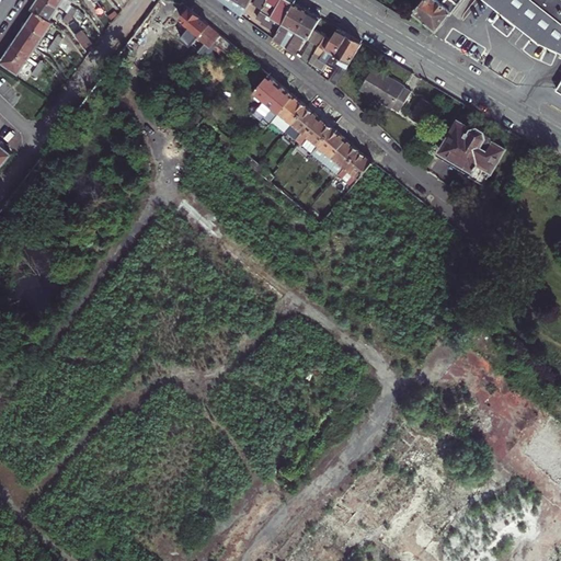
[(49,22),(58,9),(45,0),(37,0),(31,10),(35,12),(49,22)]
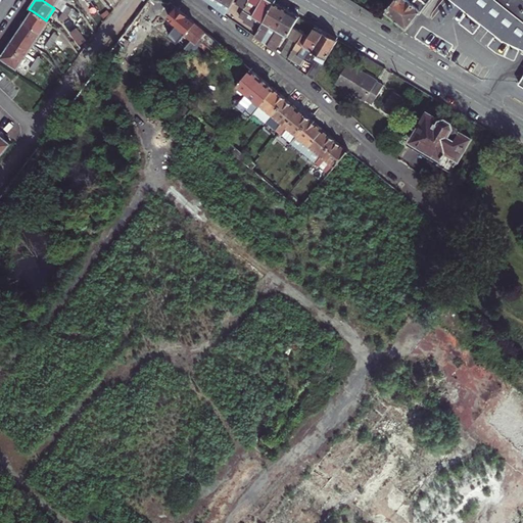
[(88,0),(96,10),(99,15),(105,11),(97,0),(88,0)]
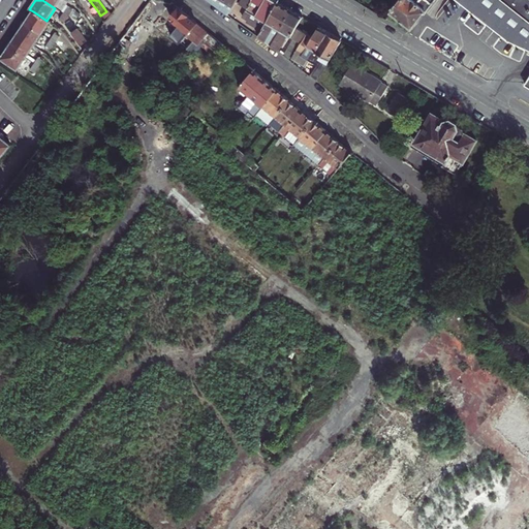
[(237,0),(205,0),(220,11),(226,1),(234,6),(237,0)]
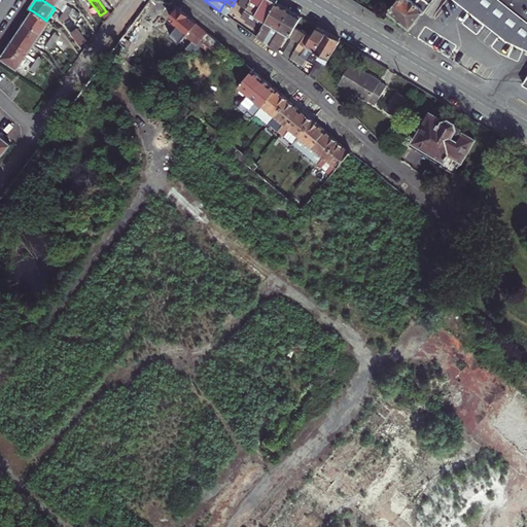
[(245,22),(259,31),(276,3),(271,0),(240,0),(238,4),(246,9),(241,16),(247,21),(245,22)]
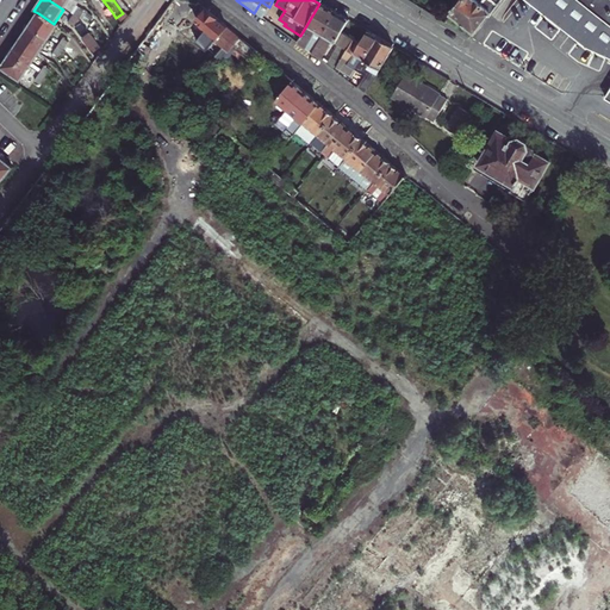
[(474,35),(500,0),(483,0),(480,4),(474,0),(458,0),(458,1),(459,6),(449,17),(474,35)]
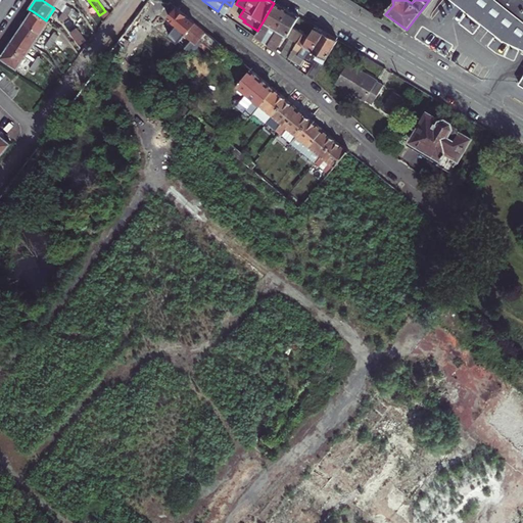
[(522,0),(449,0),(503,40),(522,49),(522,0)]
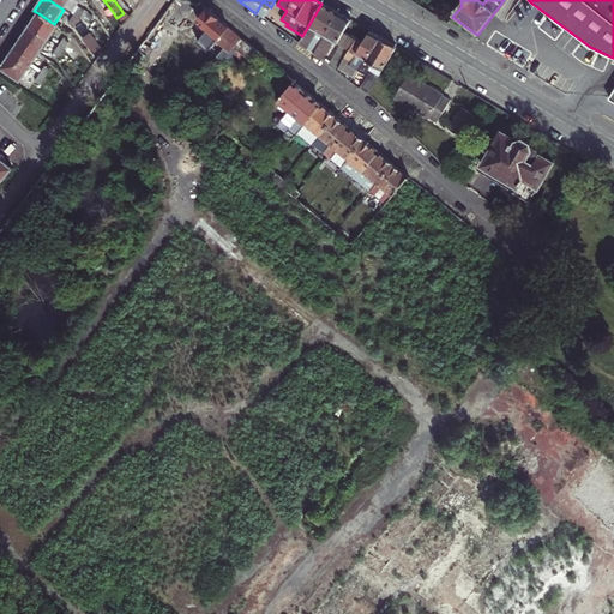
[(263,1),(256,13),(264,19),(271,7),(263,1)]
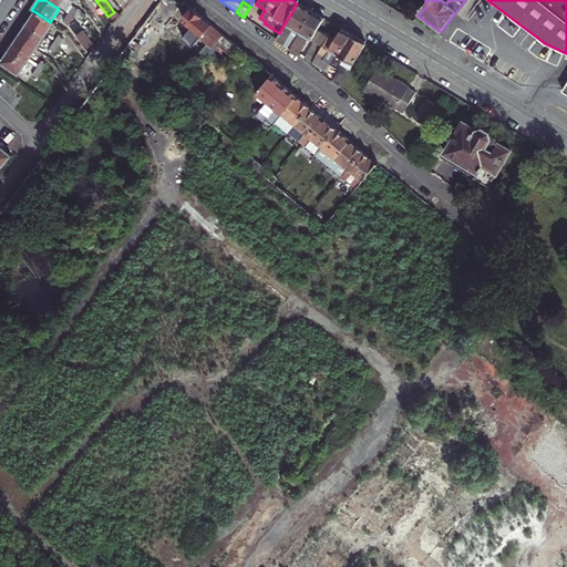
[(312,12),(297,3),(279,33),(276,40),(290,51),(300,33),(312,12)]
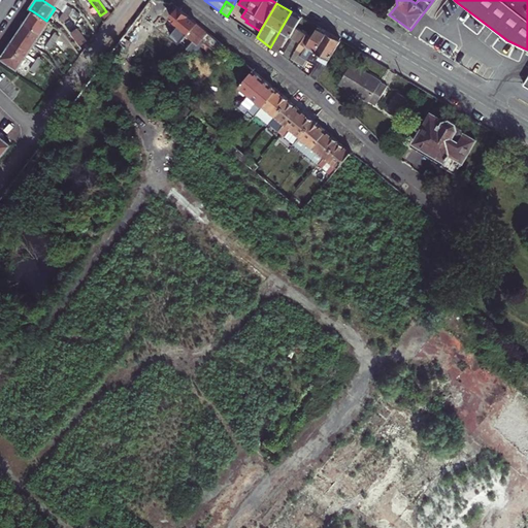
[(202,40),(208,33),(178,9),(171,19),(189,34),(190,34),(193,30),(200,35),(196,39),(191,46),(196,51),(205,42),(202,40)]
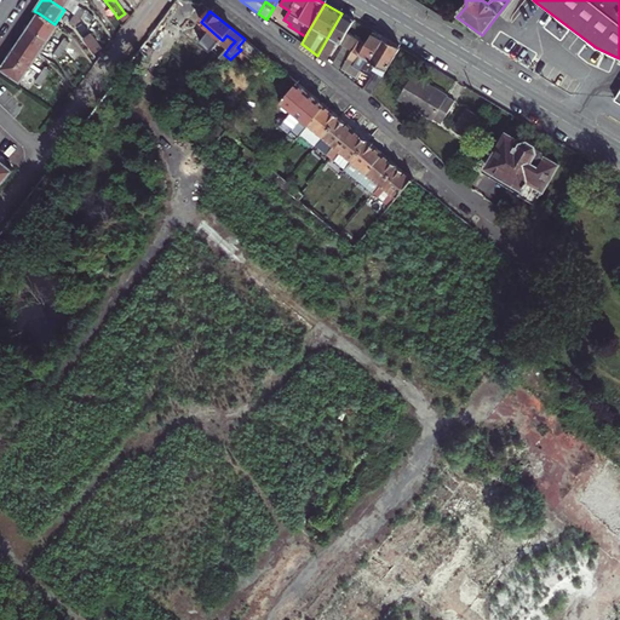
[(59,28),(55,24),(39,13),(30,26),(28,23),(27,27),(50,41),(59,28)]
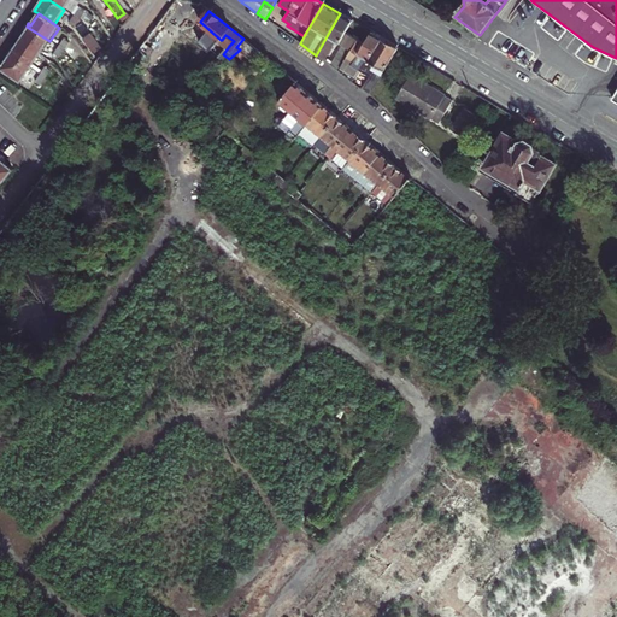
[(352,21),(340,13),(327,36),(316,56),(324,62),(335,42),(342,46),(330,66),(338,72),(340,70),(357,40),(345,34),(352,21)]
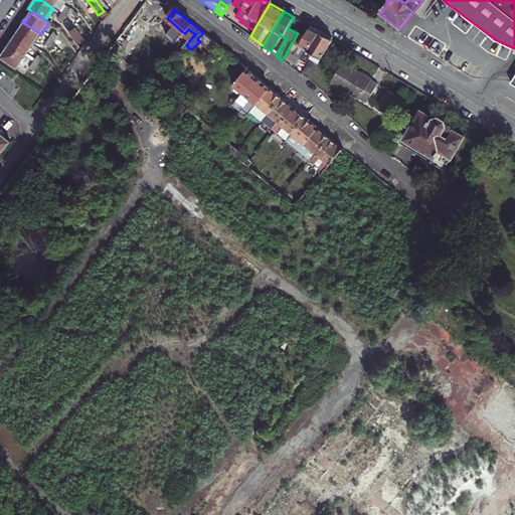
[(33,46),(41,34),(22,22),(20,24),(22,25),(16,35),(33,46)]
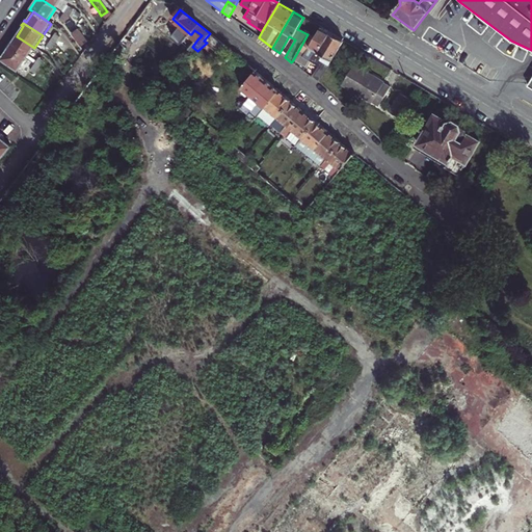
[(68,29),(79,44),(85,40),(74,25),(68,29)]
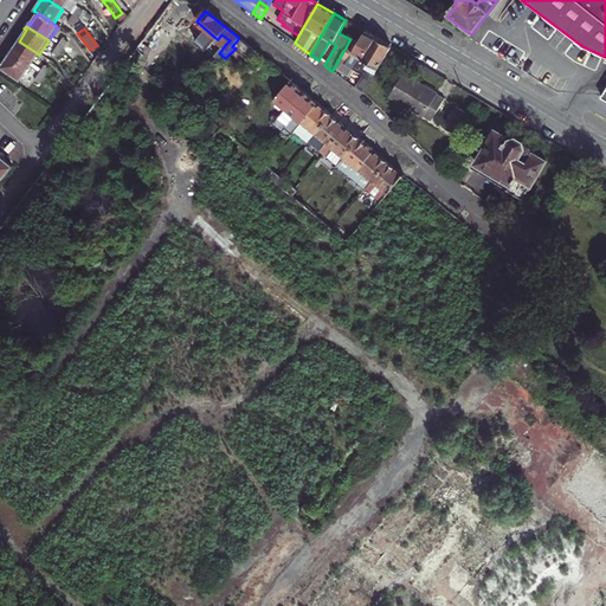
[(375,38),(365,32),(358,44),(350,39),(334,69),(348,77),(353,69),(359,58),(361,60),(375,38)]
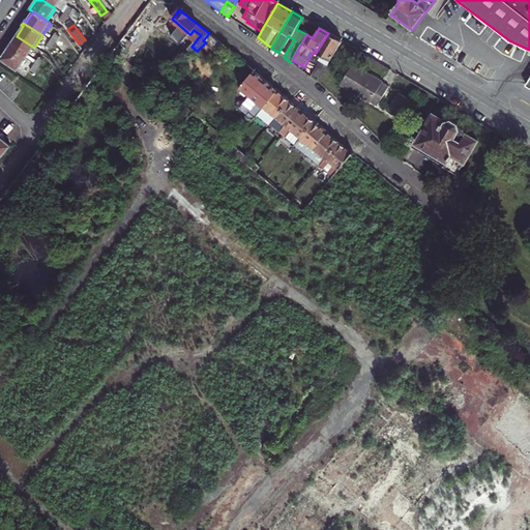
[(201,35),(194,30),(190,34),(197,39),(201,35)]
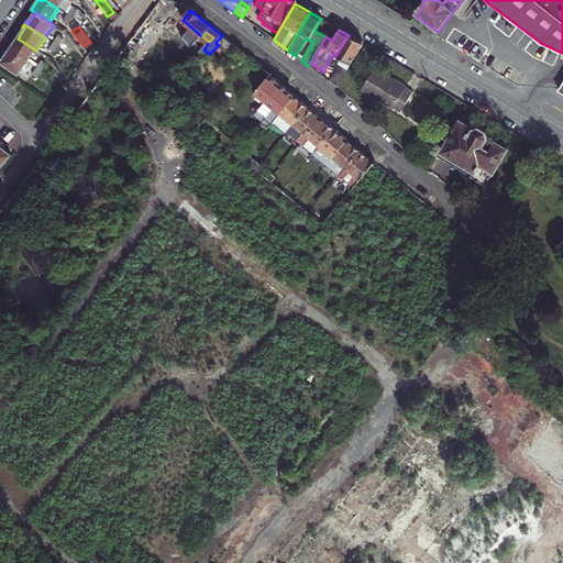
[(238,48),(222,35),(216,43),(219,45),(228,53),(224,57),(229,59),(238,48)]
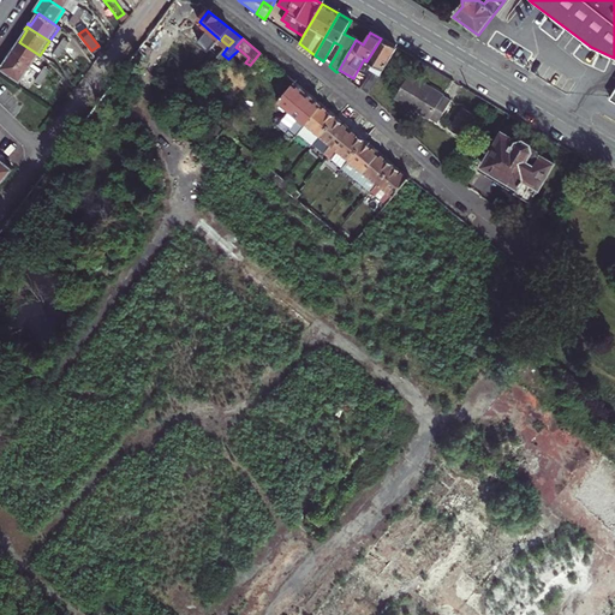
[(396,48),(381,39),(366,61),(364,59),(358,70),(369,77),(362,88),(369,94),(396,48)]
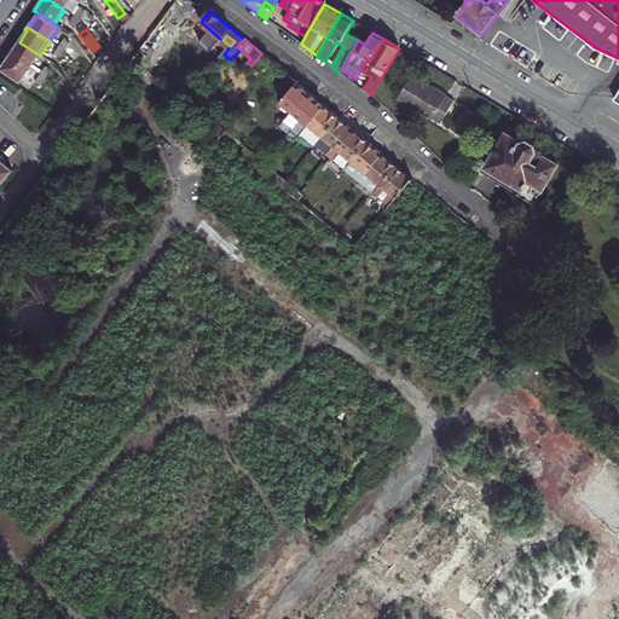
[(30,69),(40,56),(19,42),(12,53),(10,52),(9,53),(30,69)]
